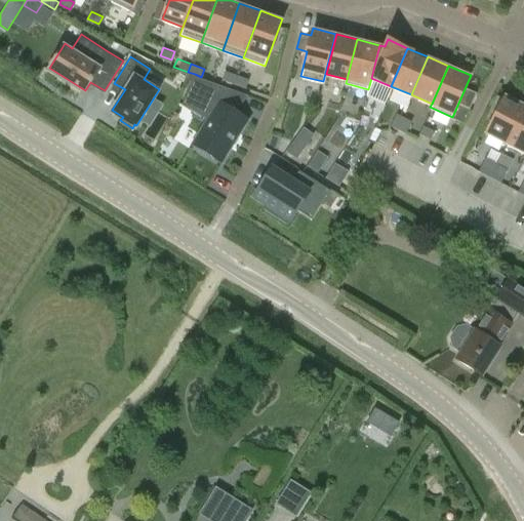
[(237,74),(225,69),(223,77),(235,81),(237,74)]
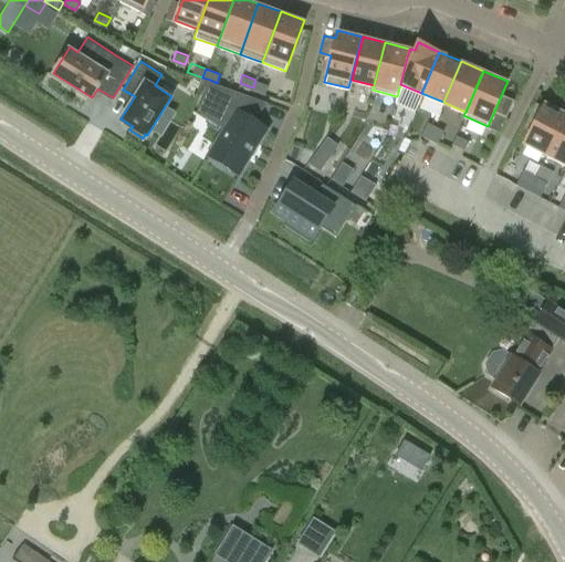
[(209,153),(239,172),(268,126),(255,120),(268,101),(217,83),(210,80),(197,111),(208,117),(216,106),(232,116),(209,153)]
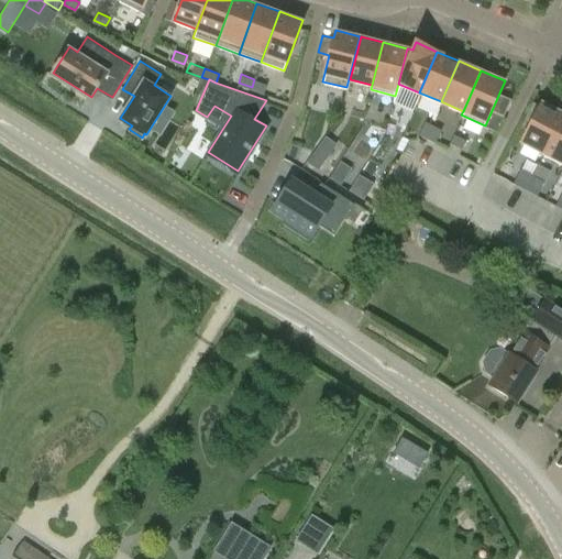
[(266,83),(254,79),(252,87),(264,91),(266,83)]
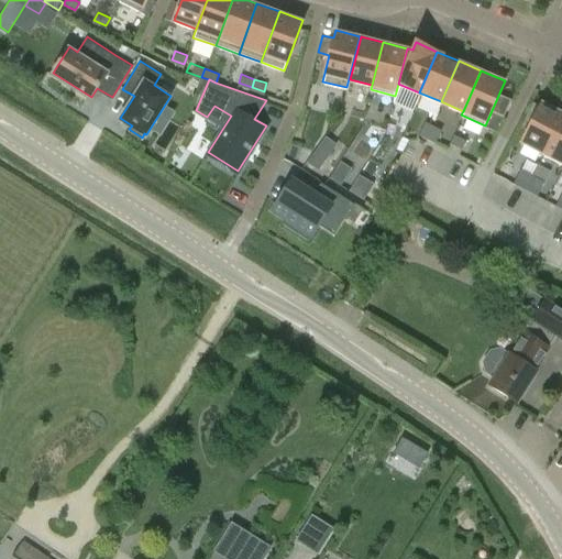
[(525,116),(533,120),(542,103),(533,99),(525,116)]
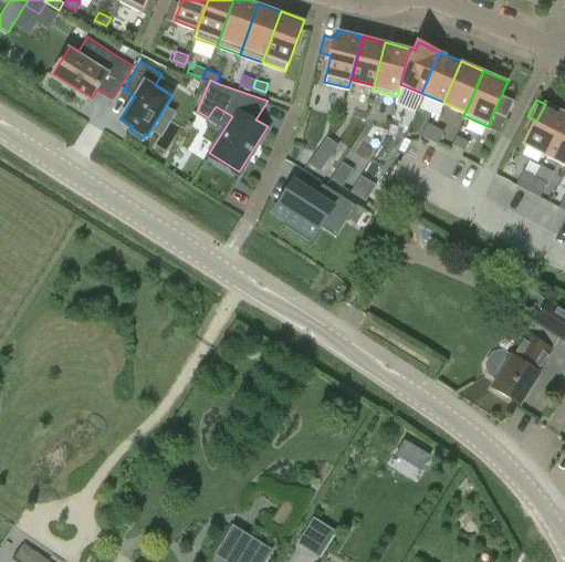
[(564,113),(545,103),(545,104),(536,121),(525,142),(546,153),(564,116),(564,113)]
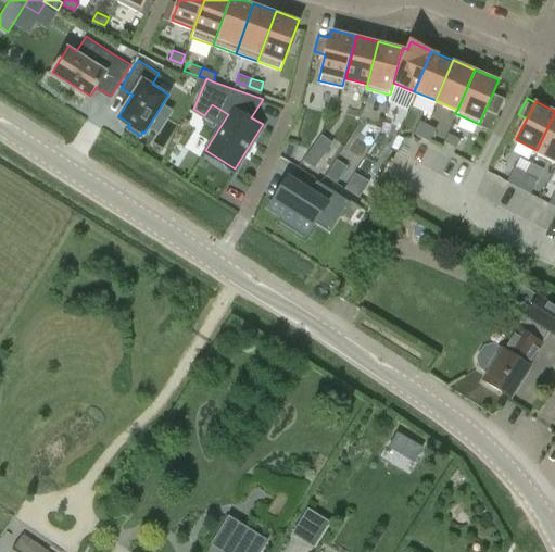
[(554,114),(537,150),(554,159),(554,114)]
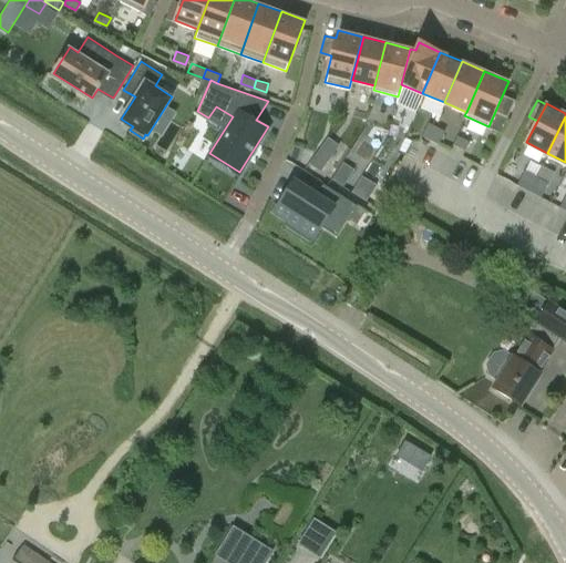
[(436,125),(429,121),(422,133),(431,137),(436,125)]
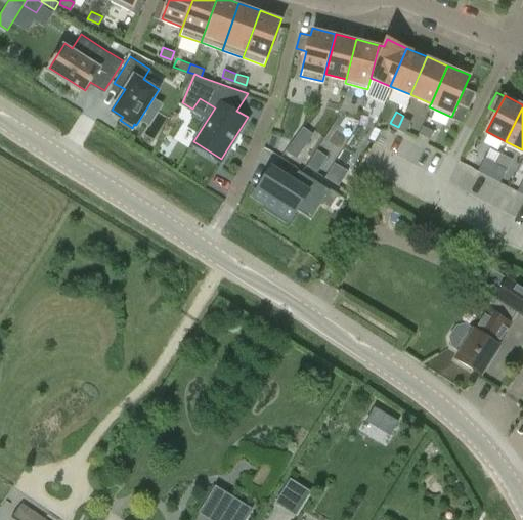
[(411,120),(403,116),(398,127),(405,131),(411,120)]
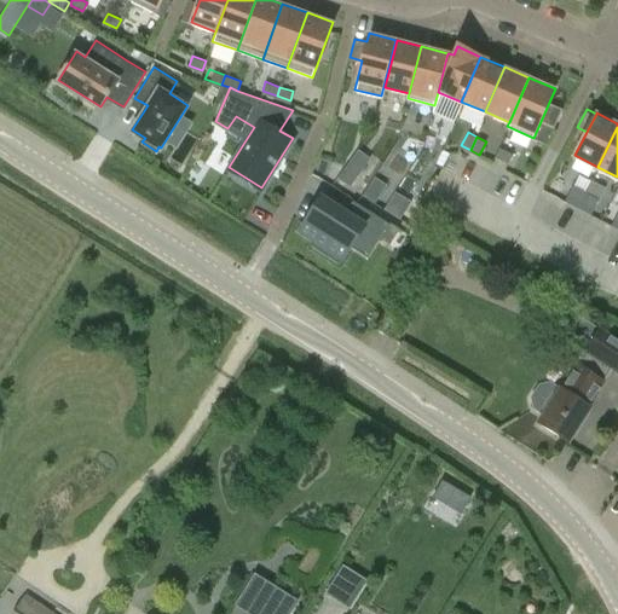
[(513,152),(500,146),(496,155),(508,162),(513,152)]
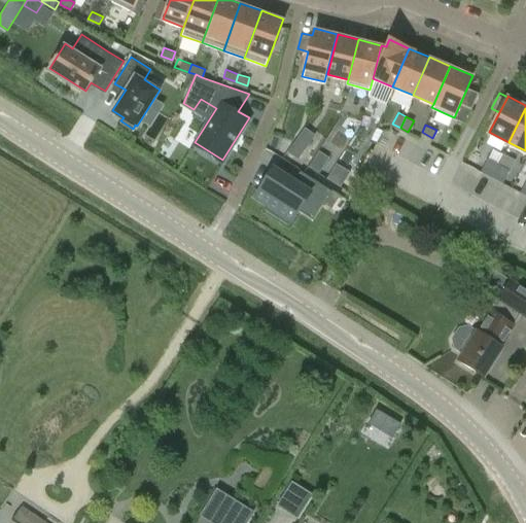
[(377,126),(372,137),(378,139),(383,129),(377,126)]
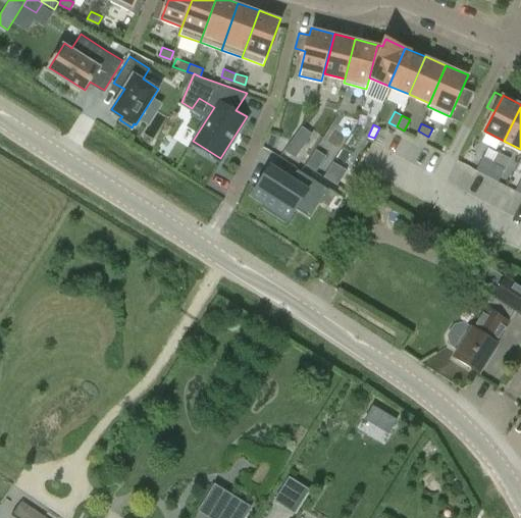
[(293,137),(284,147),(296,155),(303,144),(293,137)]
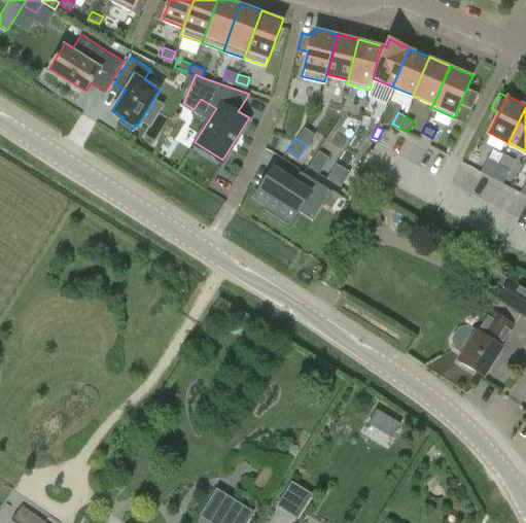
[(314,155),(309,164),(320,170),(324,163),(314,155)]
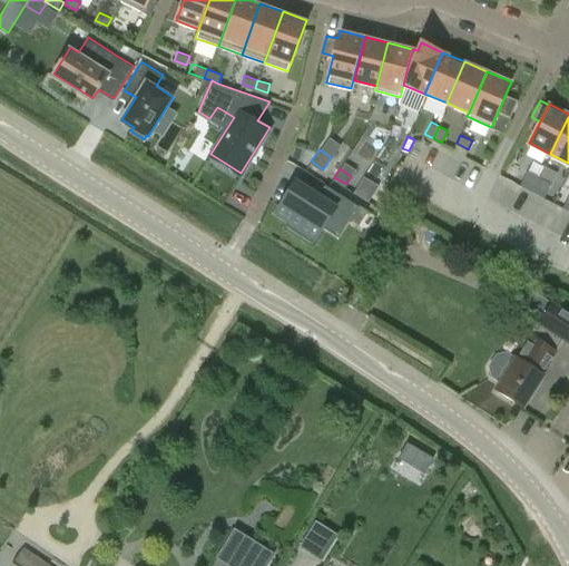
[(540,176),(528,169),(523,178),(536,184),(540,176)]
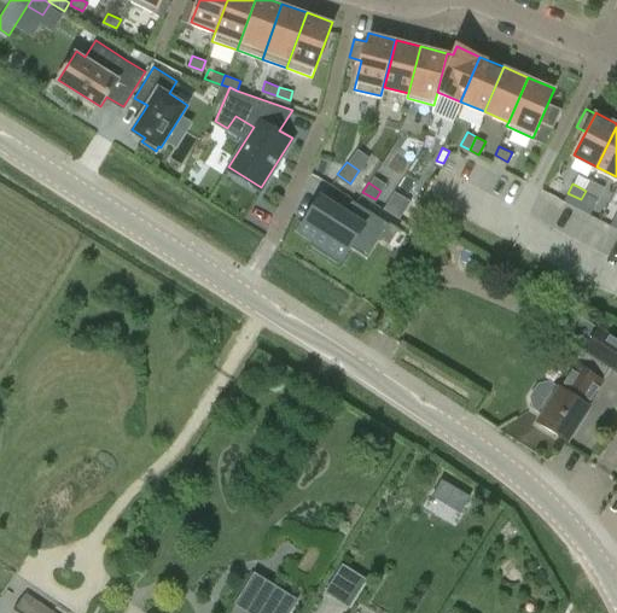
[(396,188),(384,206),(397,215),(408,197),(396,188)]
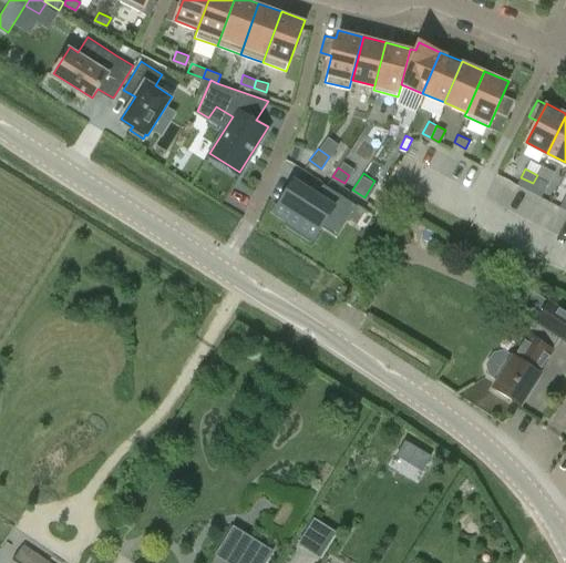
[(548,181),(537,175),(533,183),(544,190),(548,181)]
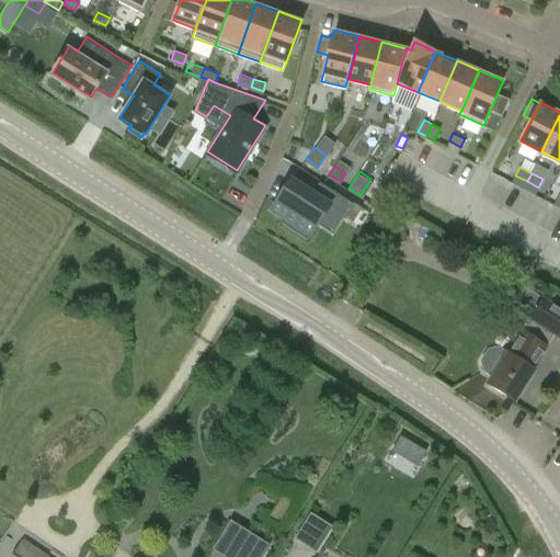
[(290,177),(272,206),(286,215),(282,222),(308,238),(311,232),(312,232),(319,223),(331,204),(345,214),(353,202),(320,180),(313,191),(290,177)]
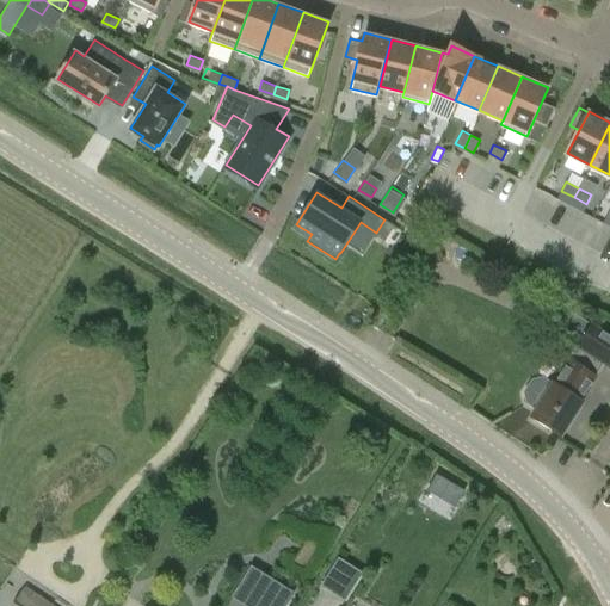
[(393,242),(401,228),(386,218),(384,220),(376,233),(393,242)]
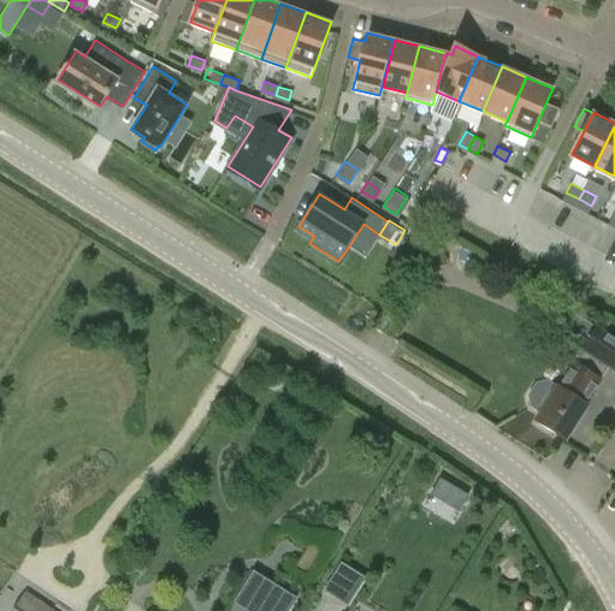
[(531,404),(542,411),(537,419),(565,435),(586,404),(578,399),(603,360),(614,366),(614,337),(596,325),(559,384),(548,378),(536,380),(528,392),(531,404)]
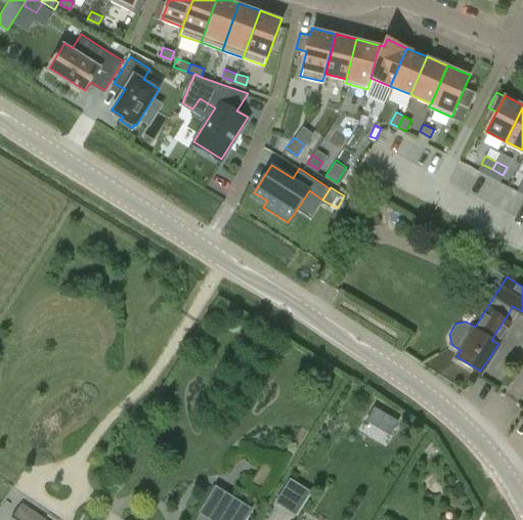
[(276,496),(294,508),(308,486),(291,475),(276,496)]
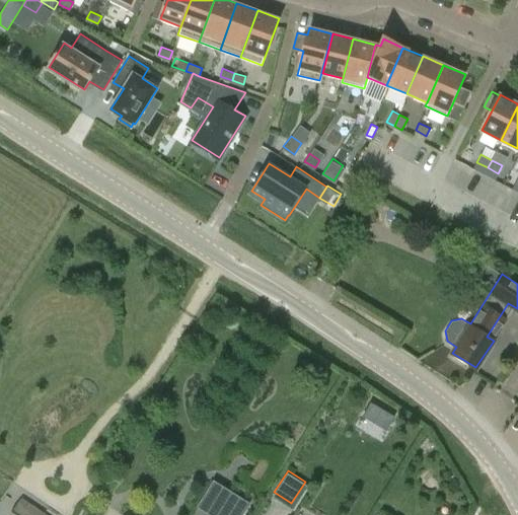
[(213,480),(198,503),(216,514),(239,514),(248,502),(213,480)]
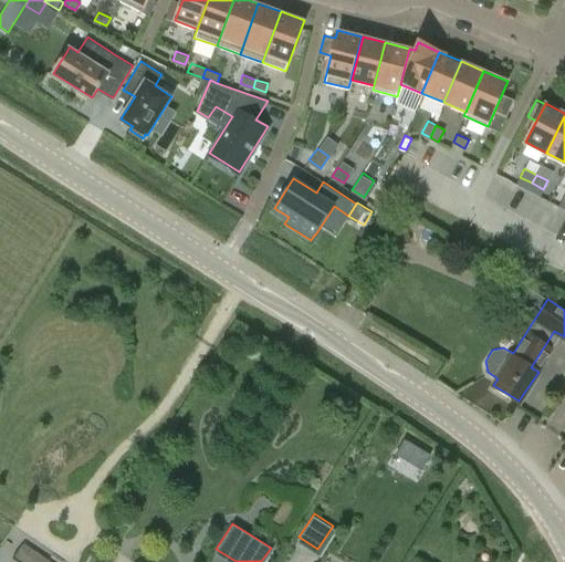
[(61,561),(23,539),(12,558),(19,561),(61,561)]
